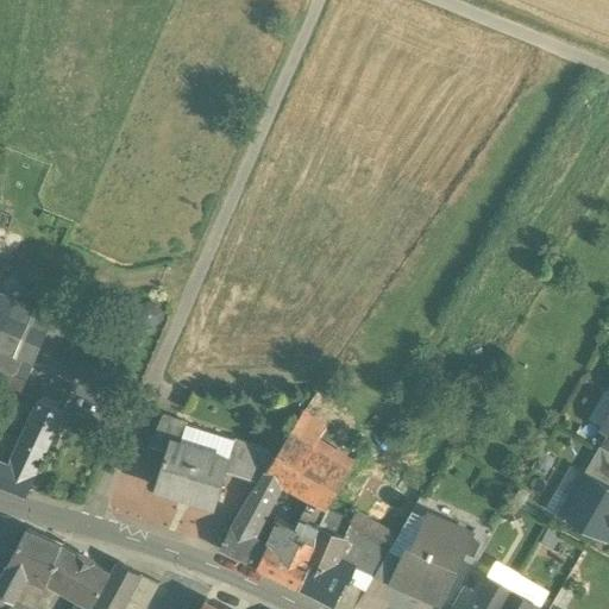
[(0,331),(41,347),(54,316),(0,294),(0,331)]
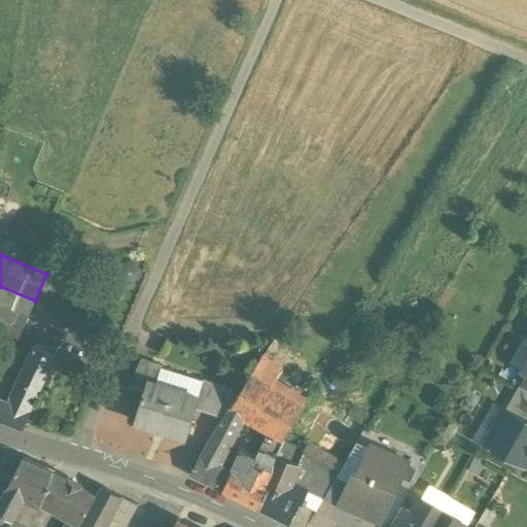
[(27,316),(0,304),(0,317),(22,327),(27,316)]
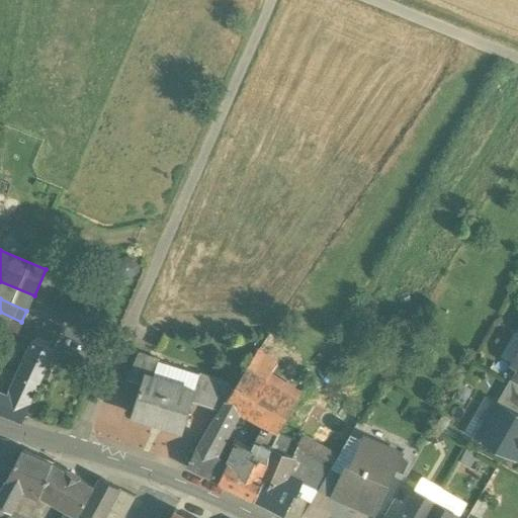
[(21,322),(0,312),(0,326),(16,334),(21,322)]
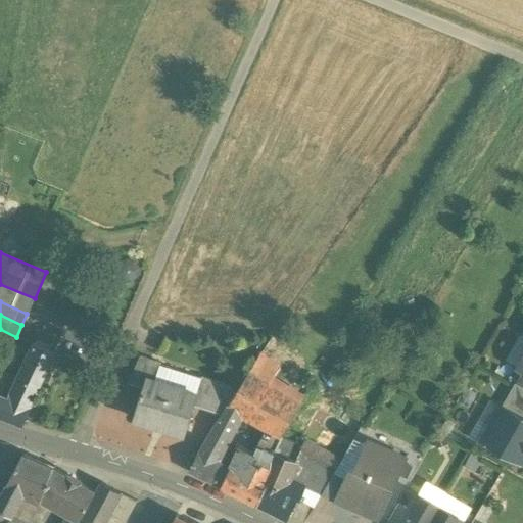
[(0,416),(21,424),(54,352),(33,343),(16,378),(7,397),(0,394),(0,416)]
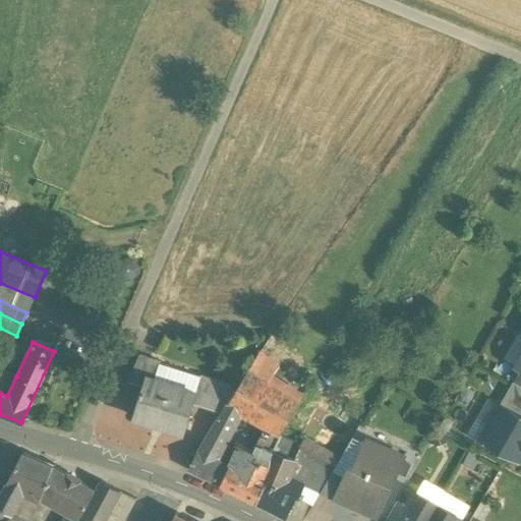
[(259,354),(248,370),(265,381),(275,363),(259,354)]
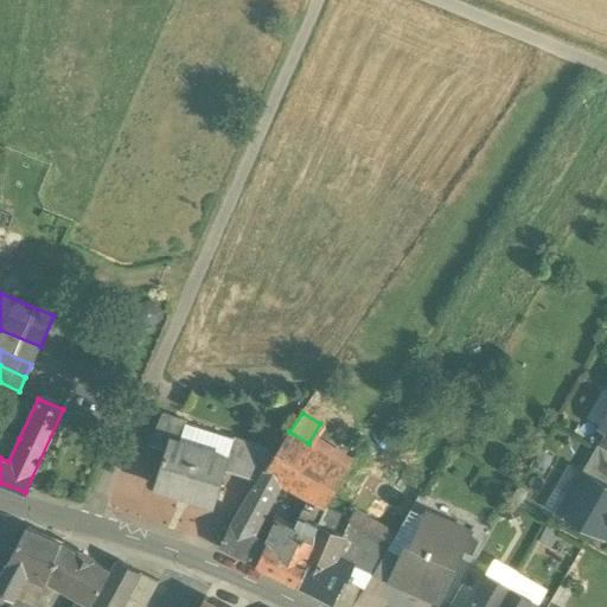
[(185,422),(160,414),(148,446),(164,452),(168,439),(178,442),(185,422)]
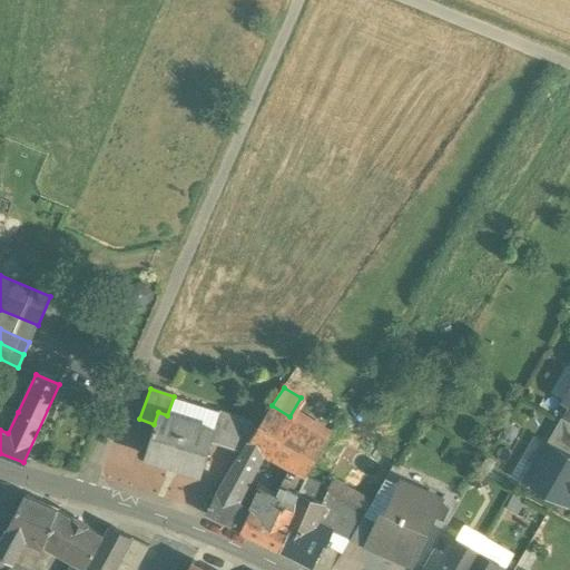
[(18,412),(0,403),(0,430),(8,433),(18,412)]
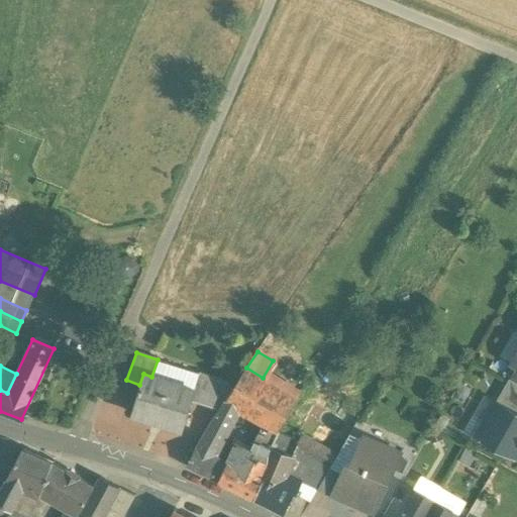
[(235,385),(224,401),(237,409),(238,409),(270,426),(277,430),(296,398),(263,378),(246,368),(235,385)]
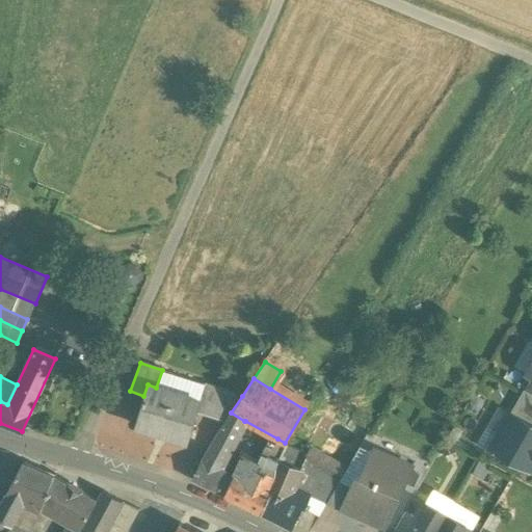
[(156,388),(148,384),(143,396),(134,426),(187,444),(197,414),(201,402),(200,401),(156,388)]
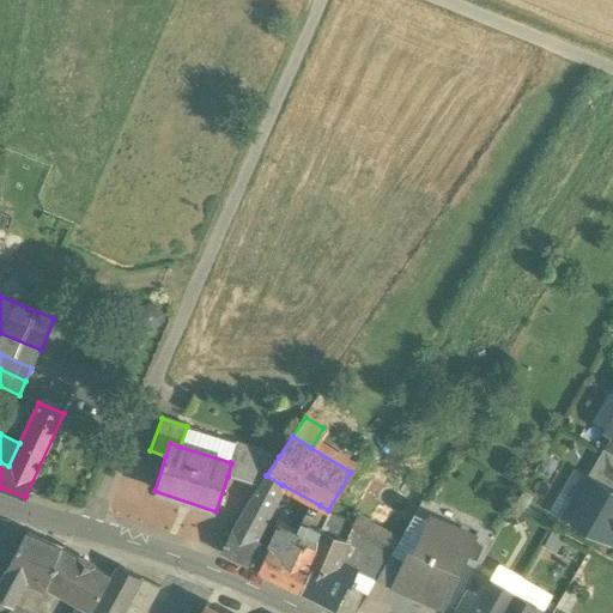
[(279,456),(236,443),(230,462),(231,463),(228,477),(259,486),(266,475),(279,456)]
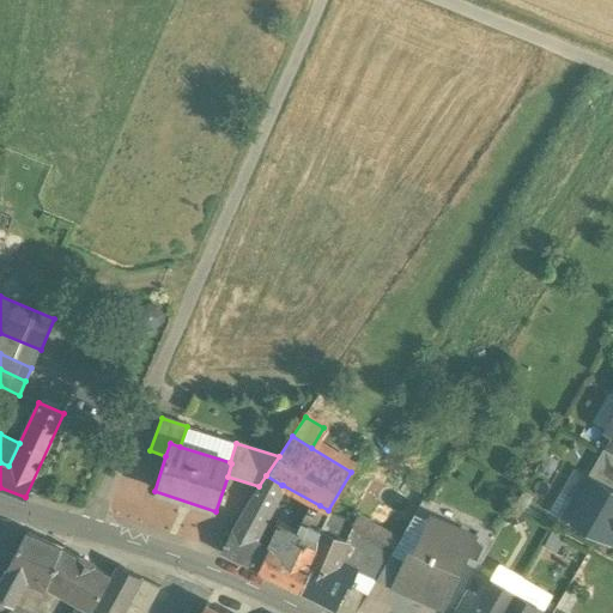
[(612,455),(606,451),(604,450),(588,477),(612,491),(612,455)]
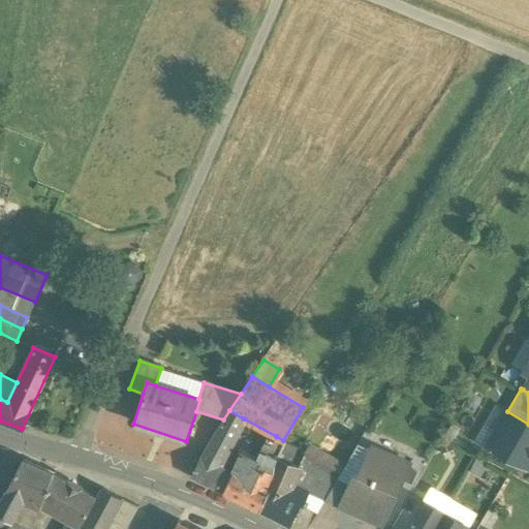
[(243,418),(229,410),(223,419),(215,433),(229,441),(243,418)]
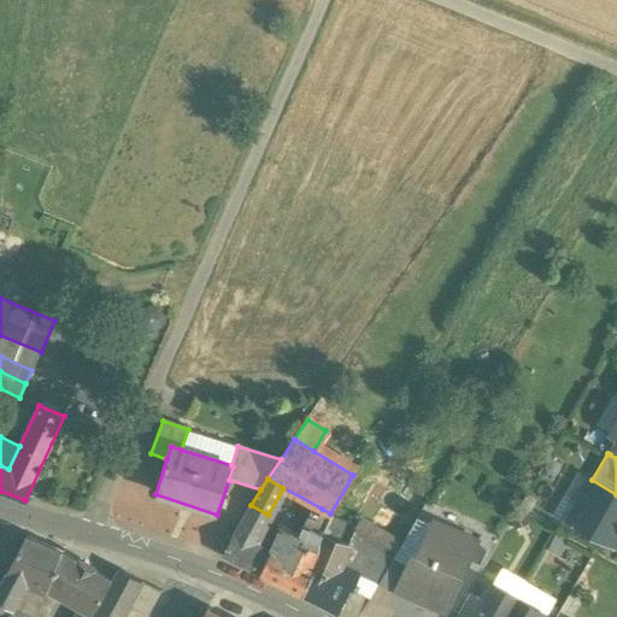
[(616,494),(592,480),(577,505),(579,506),(571,521),(613,546),(616,539),(616,494)]
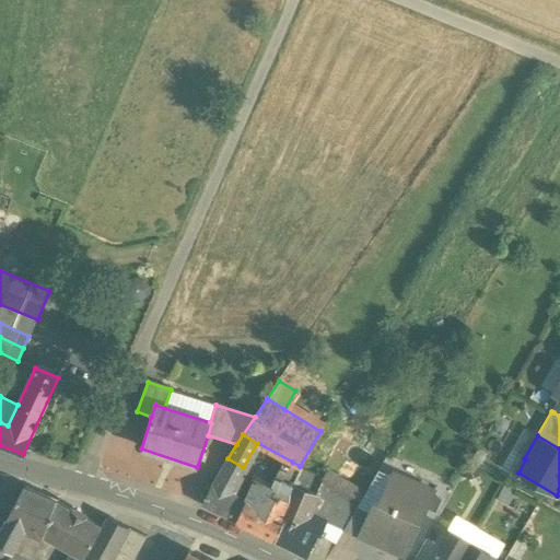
[(228,458),(219,471),(213,483),(233,494),(243,467),(228,458)]
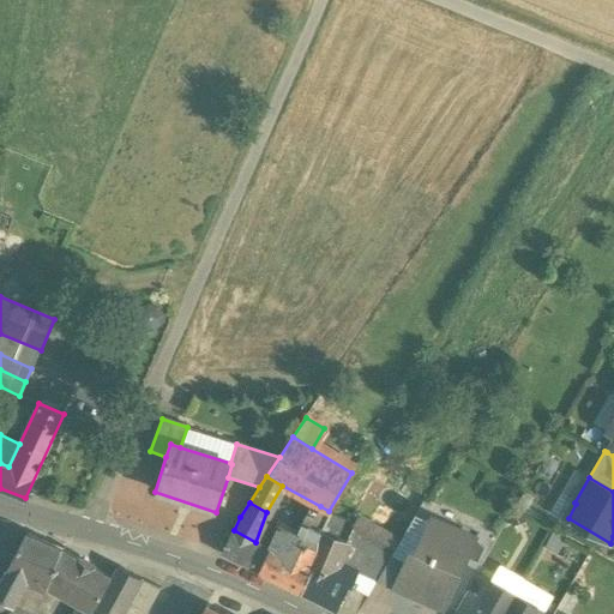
[(320,506),(308,529),(320,531),(321,529),(326,522),(331,513),(329,511),(320,506)]
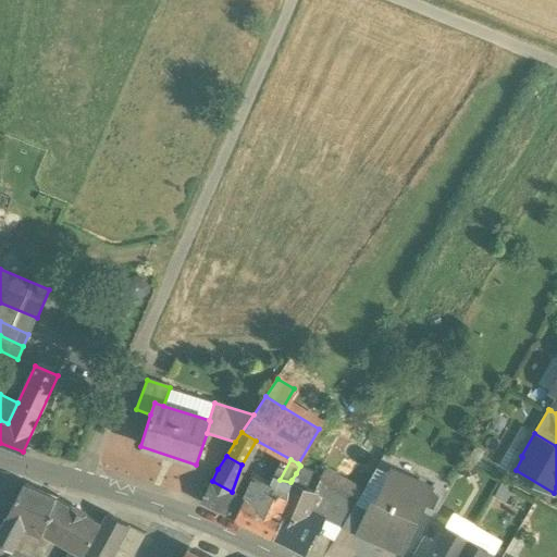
[(314,472),(300,466),(296,473),(292,480),(291,482),(316,493),(320,483),(325,469),(317,466),(314,472)]
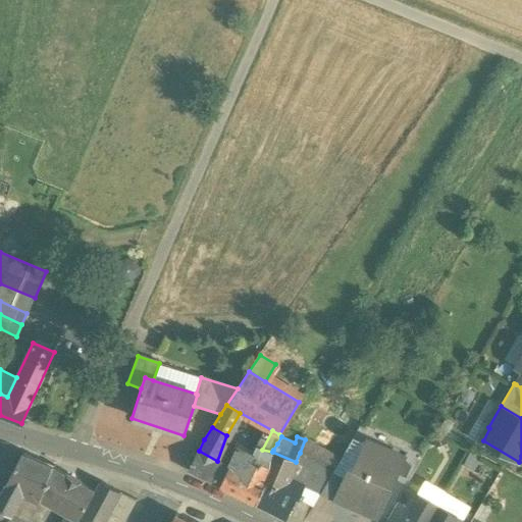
[(340,460),(305,439),(300,453),(333,472),(340,460)]
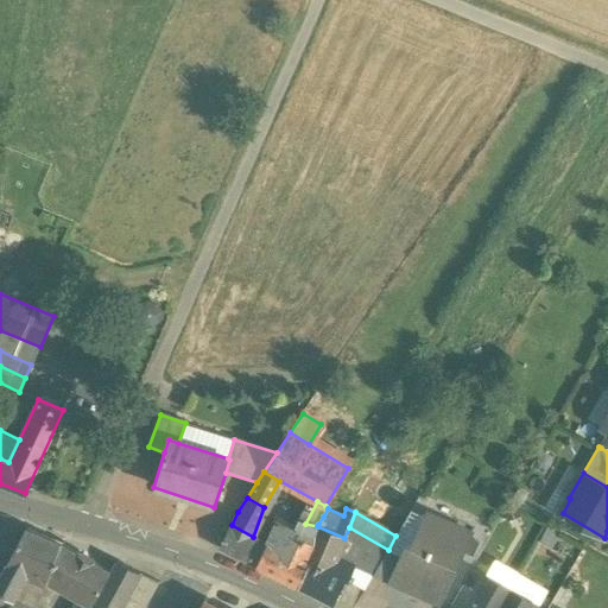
[(470,546),(425,520),(401,559),(390,581),(435,607),(470,546)]
